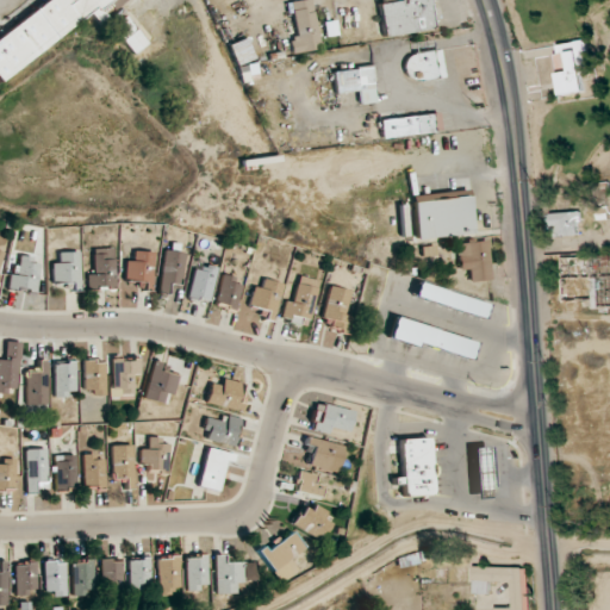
[(0,83),(118,0),(41,0),(0,36),(0,83)]
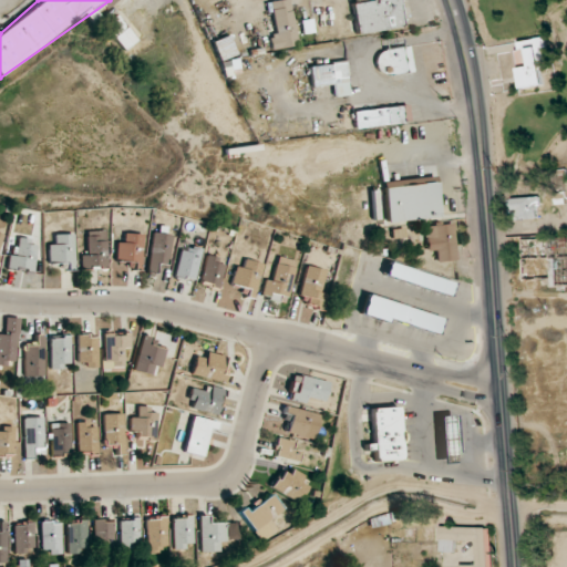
[(298,44),(288,0),(279,0),(269,2),(276,34),(268,37),(270,50),(298,44)]
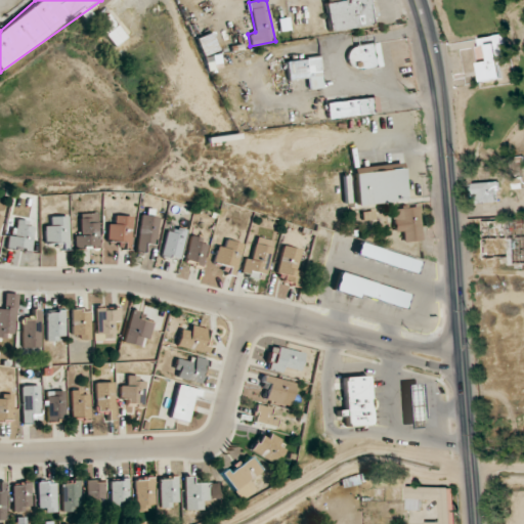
[(325,0),(330,32),(372,26),(367,0),(325,0)]
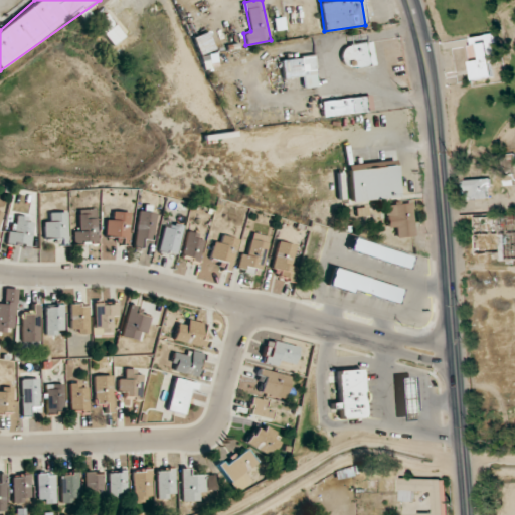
[(191,38),(198,55),(213,49),(206,32),(191,38)]
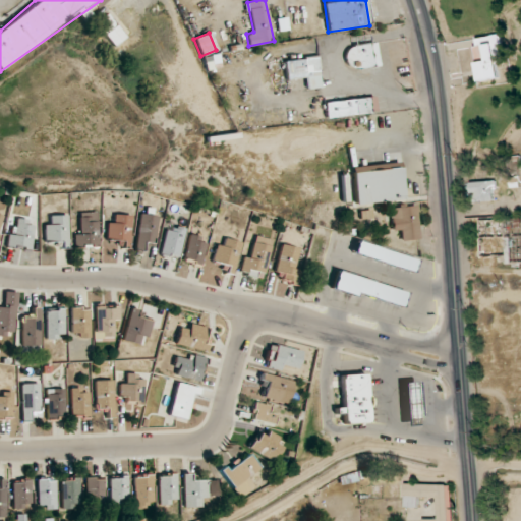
[(479,81),(500,78),(497,63),(505,61),(500,35),(474,39),(477,57),(484,56),(485,61),(476,62),(479,81)]
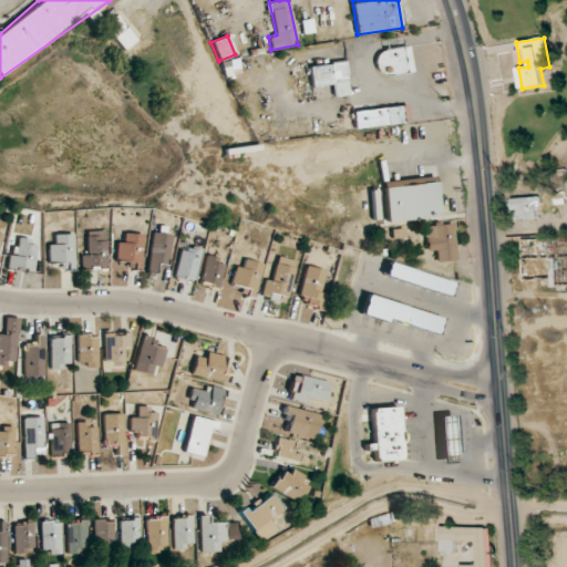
[(378,64),(383,64),(383,74),(411,74),(411,48),(377,49),(378,64)]
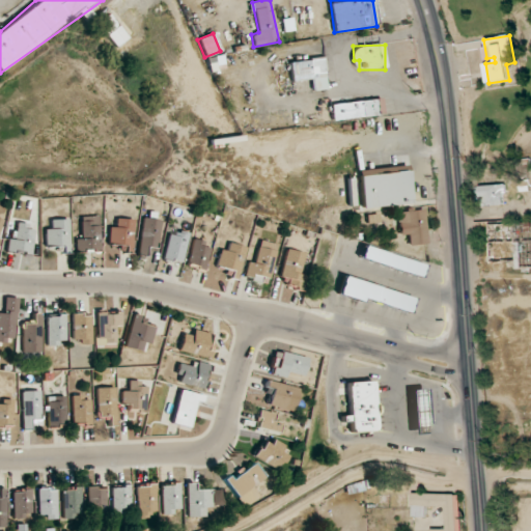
[(290,62),(292,81),(312,79),(313,91),(327,89),(324,58),(290,62)]
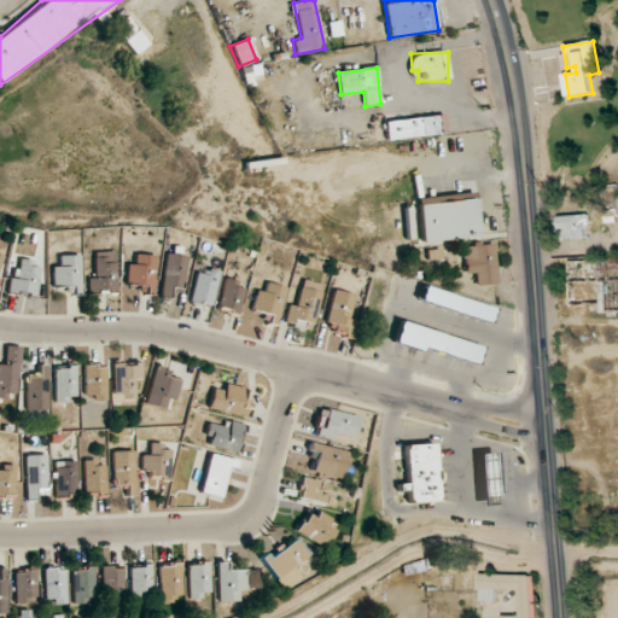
[(386,141),(448,134),(445,115),(385,122),(386,141)]
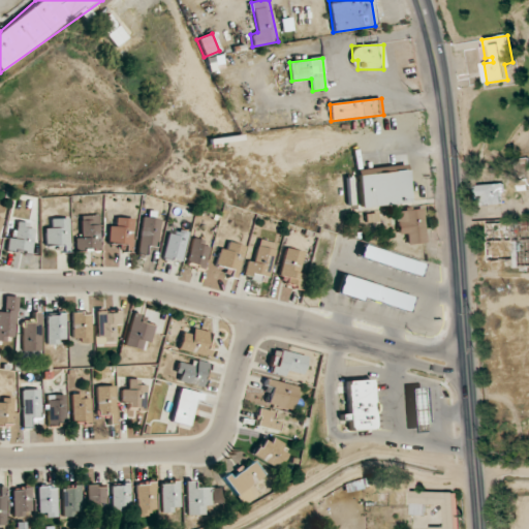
[(477,206),(503,205),(502,184),(477,185),(477,206)]
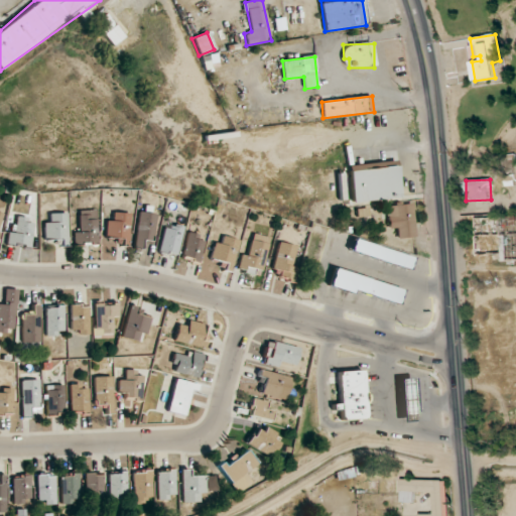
[(414,237),(413,205),(387,206),(388,229),(397,229),(398,238),(414,237)]
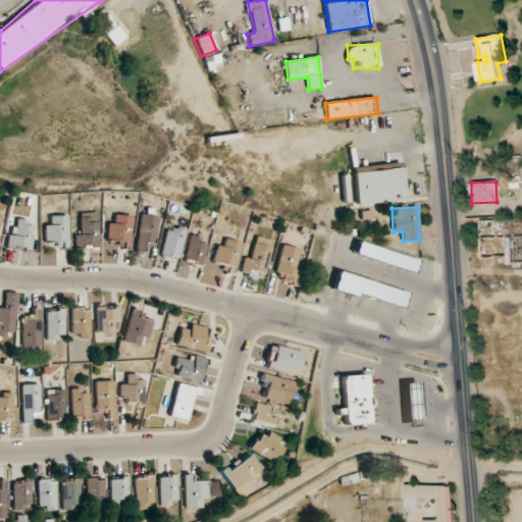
[(80,213),(80,235),(74,235),(74,249),(99,248),(98,213),(80,213)]
